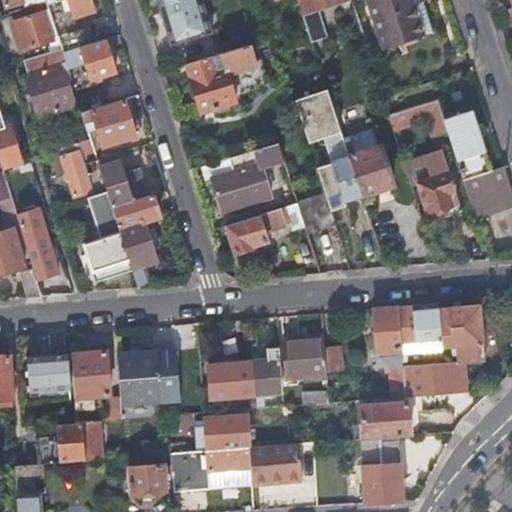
[(49,40),(52,50),(61,47),(57,36),(57,35),(49,10),(47,4),(45,0),(44,0),(32,4),(33,7),(35,13),(44,11),(53,39),(49,40)]
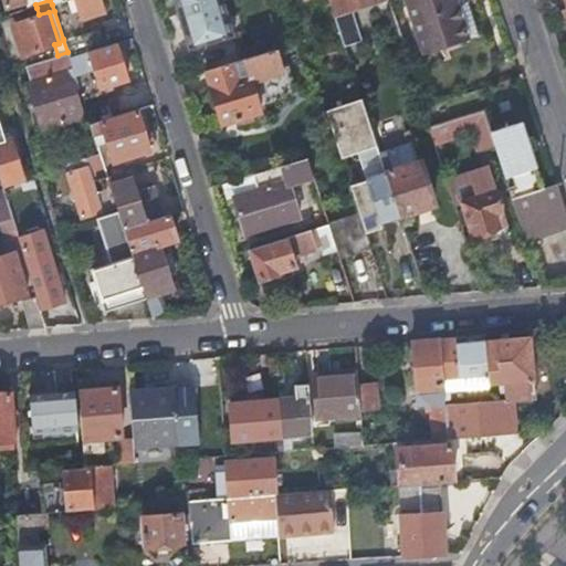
[(50,0),(52,4),(64,0),(73,0),(75,4),(80,17),(91,13),(103,10),(100,0),(50,0)]
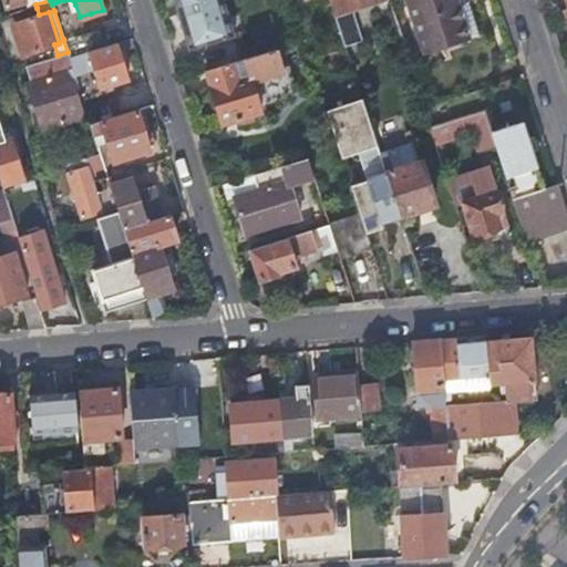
[(73,0),(64,0),(52,4),(54,11),(75,4),(73,0)]
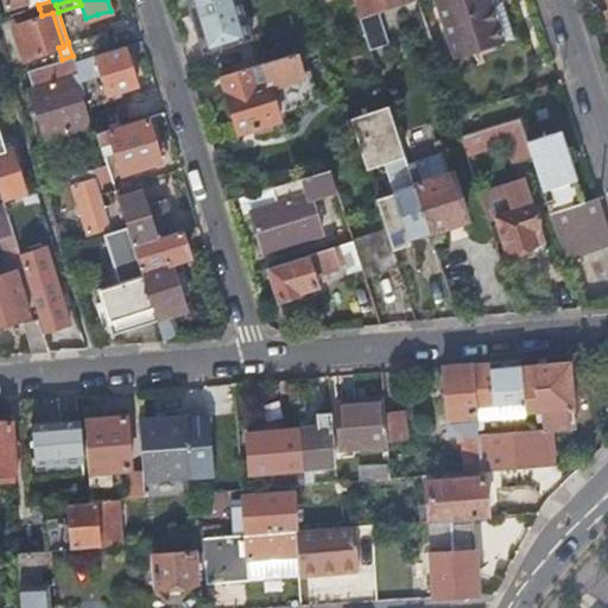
[(185,0),(203,54),(251,38),(239,0),(185,0)]
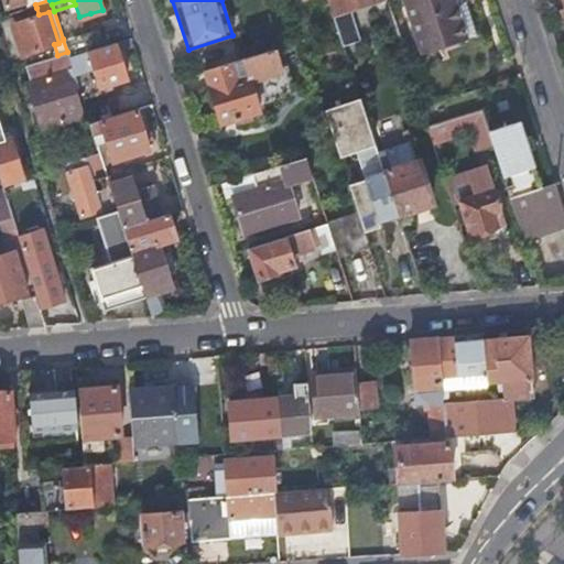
[(378,0),(327,0),(342,44),(358,39),(349,10),(378,0)]
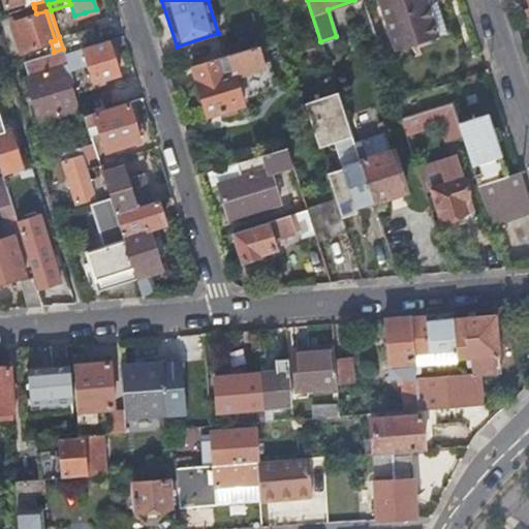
[(379,0),(396,51),(437,37),(427,5),(425,0),(379,0)]
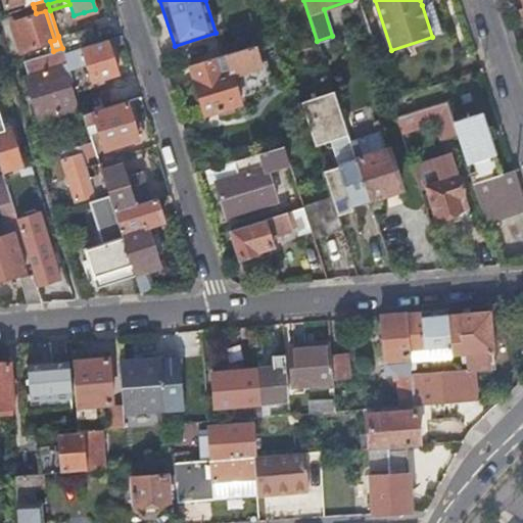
[(422,5),(432,37),(440,34),(430,2),(422,5)]
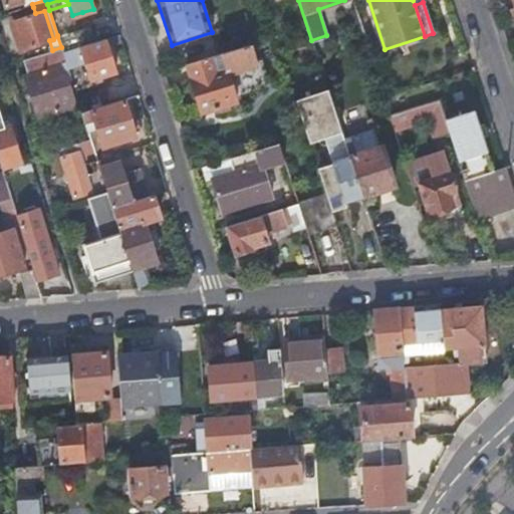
[(20,50),(49,40),(53,39),(44,11),(35,13),(11,21),(14,31),(15,36),(11,37),(16,53),(20,52),(20,50)]
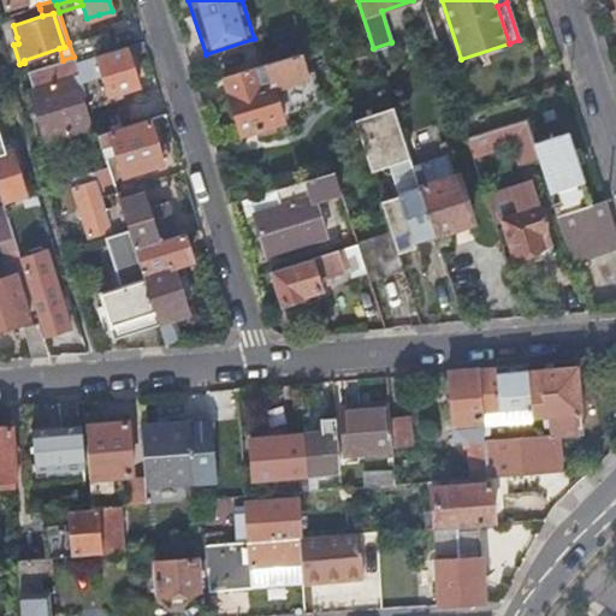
[(69,43),(73,57),(75,57),(76,61),(94,55),(106,52),(104,42),(101,34),(69,43)]
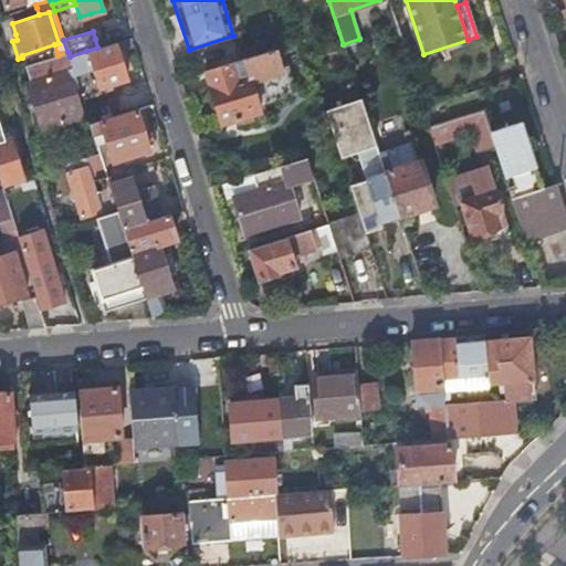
[(308,56),(303,39),(273,49),(279,65),(308,56)]
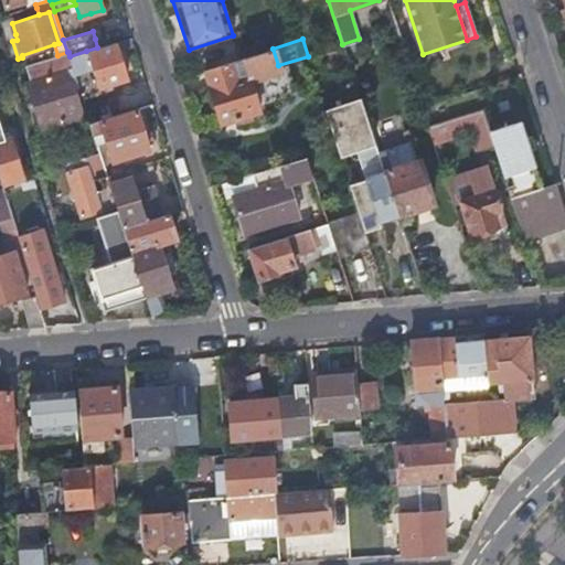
[(70,56),(75,75),(92,70),(98,87),(109,84),(127,78),(115,42),(97,48),(86,51),(70,56)]
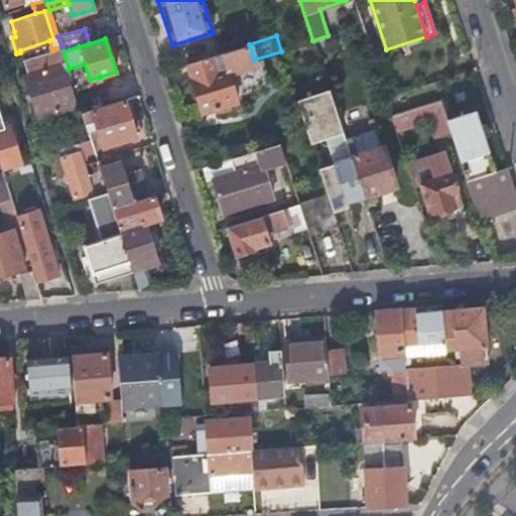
[(254,59),(249,44),(187,63),(188,69),(202,113),(236,102),(229,74),(256,66),(254,59)]
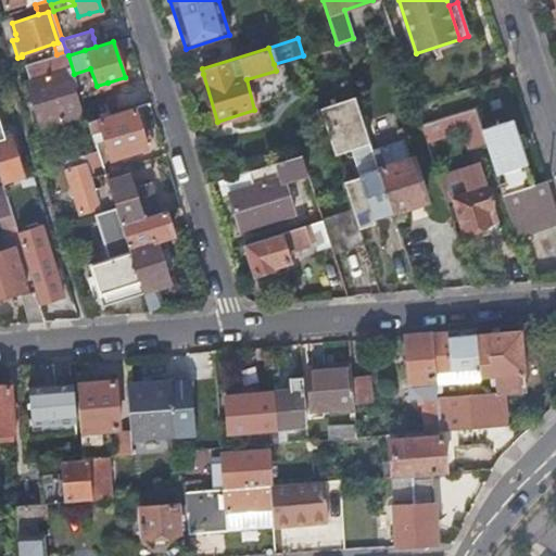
[(57,54),(52,55),(58,72),(43,76),(27,81),(41,126),(52,123),(80,114),(72,87),(77,86),(74,74),(68,55),(67,51),(66,51),(57,54)]
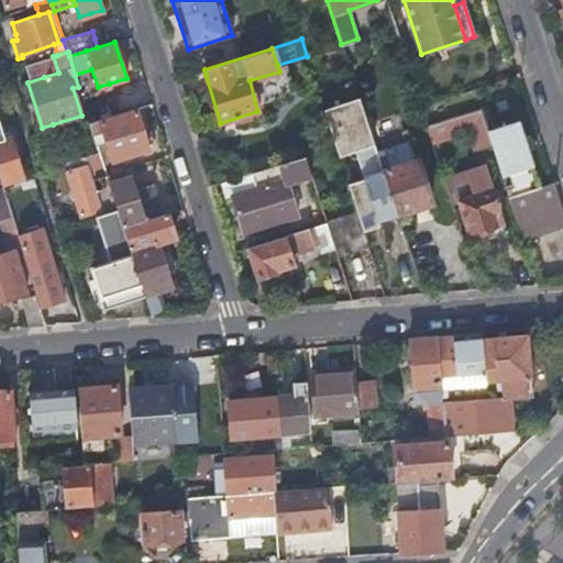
[(21,84),(28,83),(23,68),(12,72),(15,86),(21,84)]
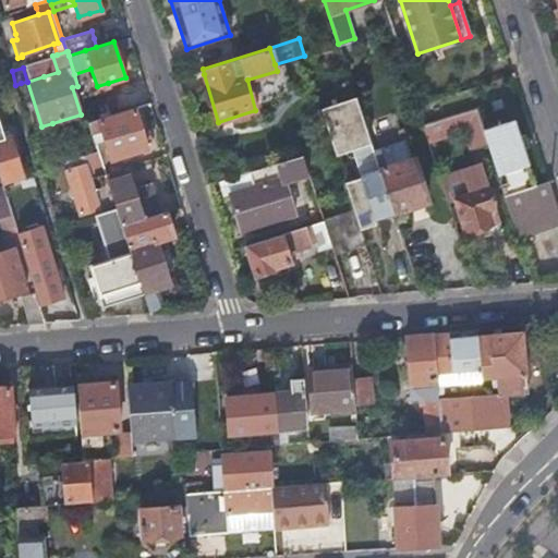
[(359,106),(355,97),(337,102),(320,108),(336,155),(352,149),(360,176),(343,181),(349,196),(359,228),(375,222),(374,217),(392,210),(373,148),(359,106)]
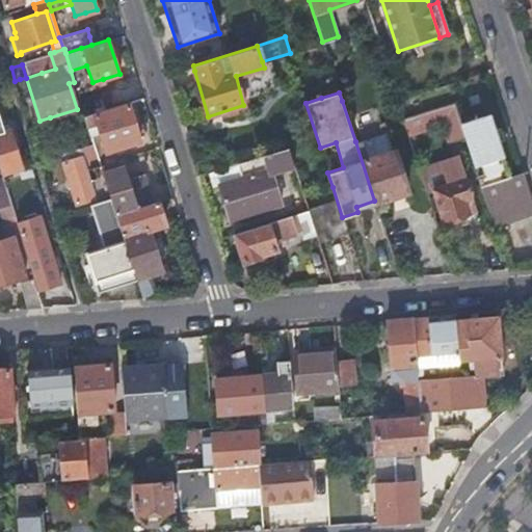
[(84,115),(87,125),(97,122),(98,127),(94,129),(96,134),(100,133),(106,151),(140,141),(128,102),(84,115)]
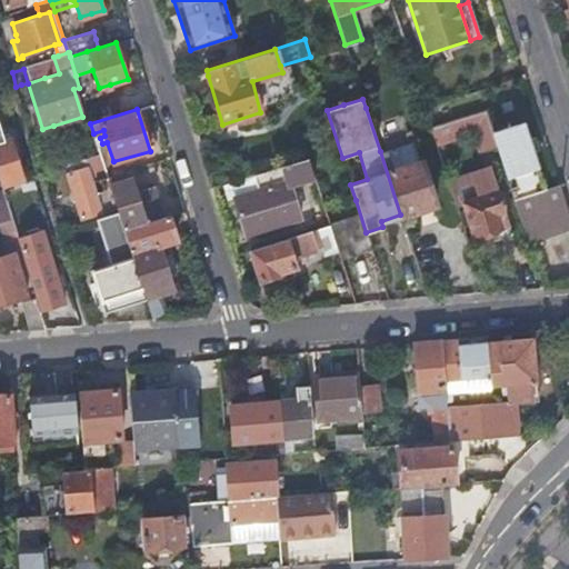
[(485,111),(431,128),(435,140),(446,137),(448,141),(453,140),(452,135),(470,129),(476,148),(495,142),(491,132),(485,111)]
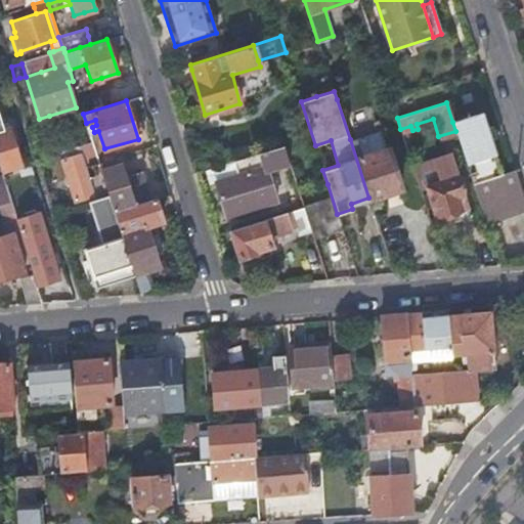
[(523,210),(523,199),(515,170),(501,174),(482,112),(452,122),(455,131),(485,223),(523,210)]
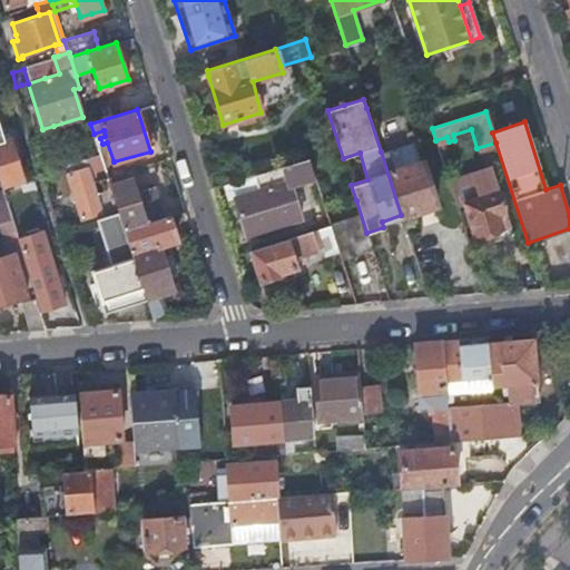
[(0,182),(1,186),(22,179),(10,139),(5,141),(0,143),(0,182)]
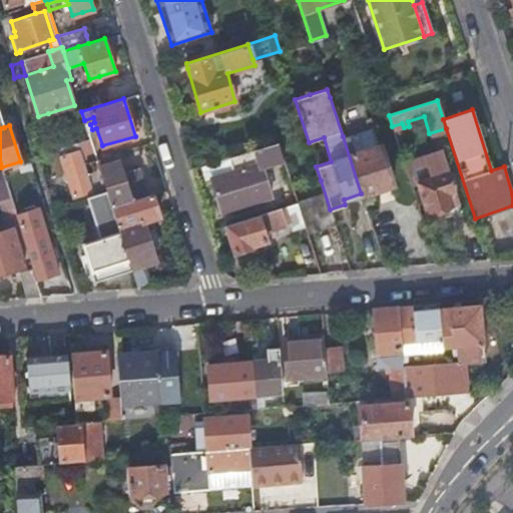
[(373,126),(343,136),(361,193),(393,184),(381,146),(379,147),(373,126)]
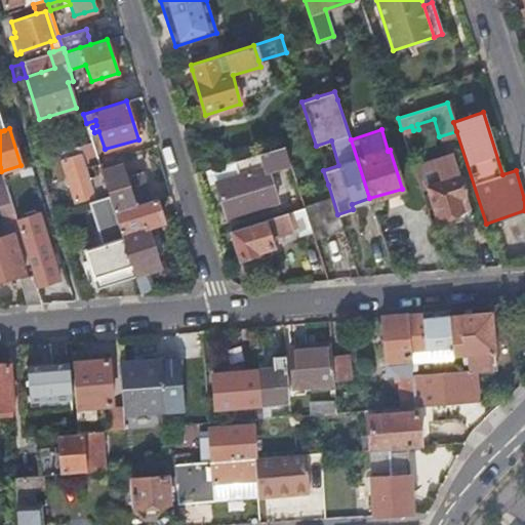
[(92,142),(61,151),(63,160),(62,160),(74,201),(94,195),(85,165),(98,161),(92,142)]
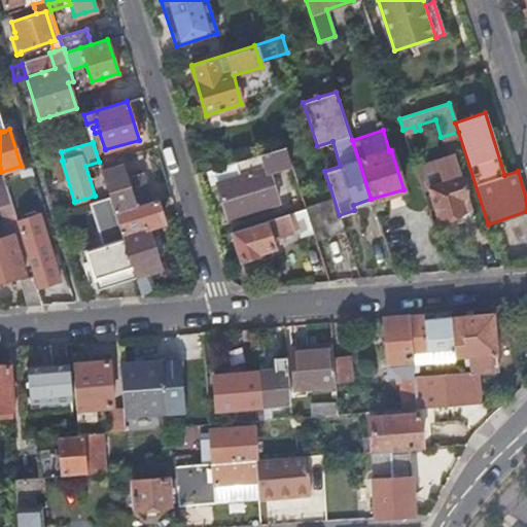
[(270,172),(291,166),(286,146),(235,162),(239,176),(217,183),(227,217),(279,202),(276,191),(280,189),(278,183),(274,185),(270,172)]
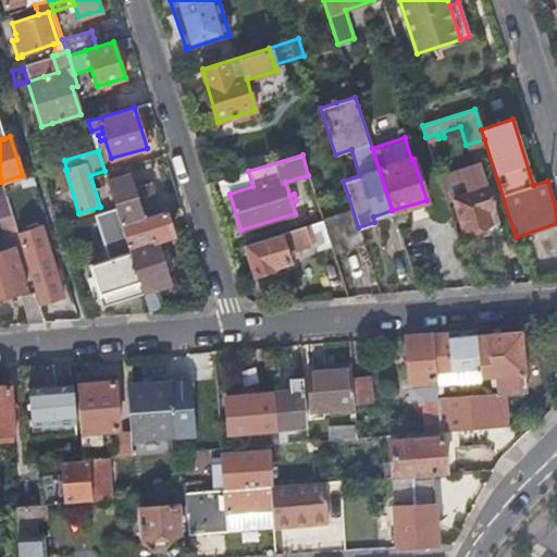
[(438,177),(446,200),(454,198),(465,232),(469,230),(471,238),(499,230),(490,197),(491,197),(490,195),(489,195),(479,164),(438,177)]
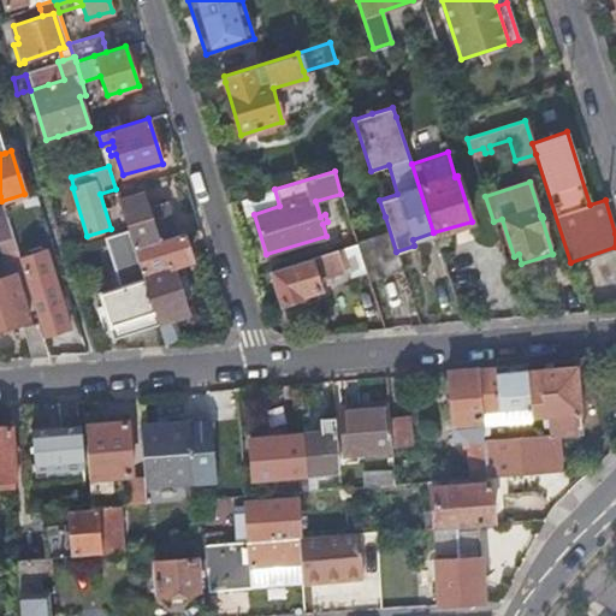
[(142,194),(119,201),(128,229),(134,248),(158,241),(176,235),(165,200),(147,206),(142,194)]
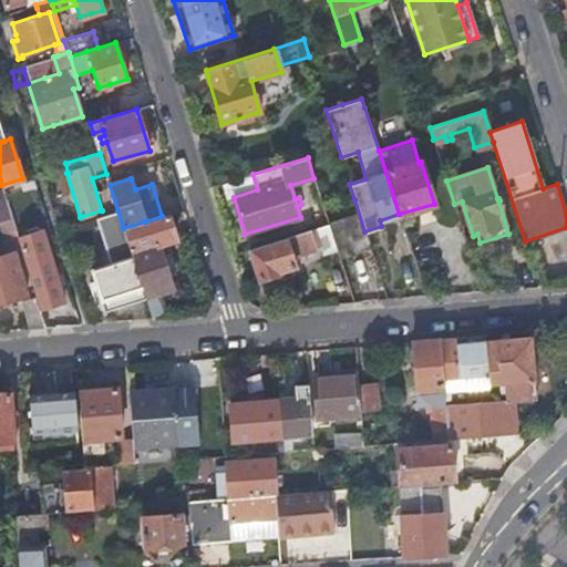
[(0,220),(11,217),(2,189),(0,189),(0,220)]
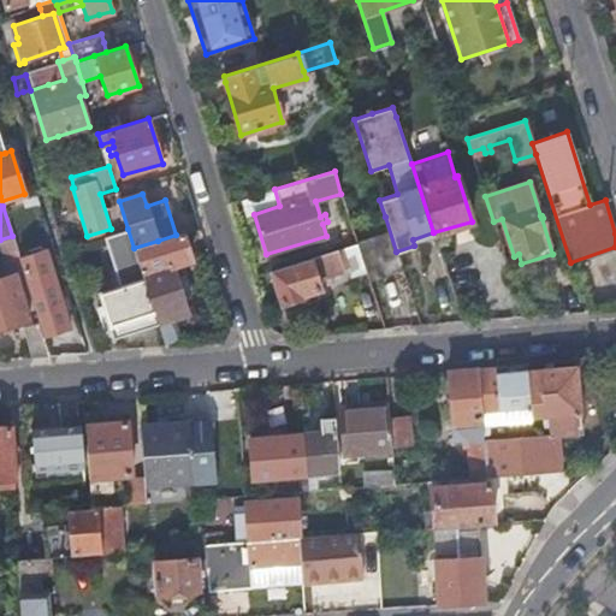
[(368,279),(401,268),(396,252),(385,217),(353,227),(357,243),(366,271),(368,279)]
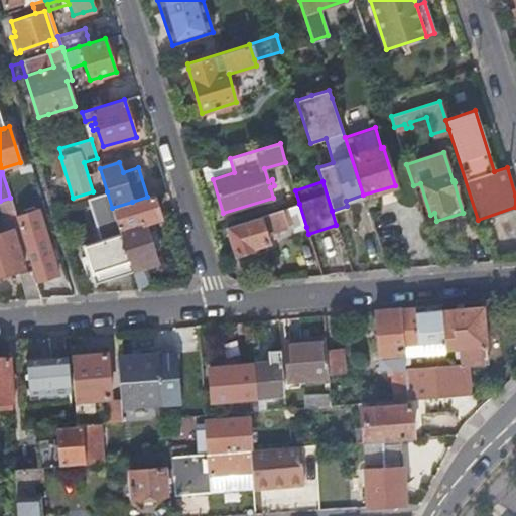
[(88,198),(101,239),(120,233),(118,227),(112,208),(107,191),(88,198)]
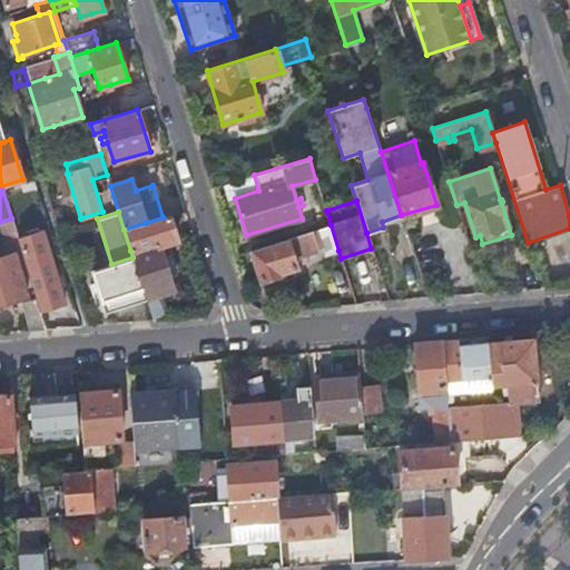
[(169,215),(163,217),(146,223),(124,229),(130,251),(158,242),(159,247),(178,241),(169,215)]
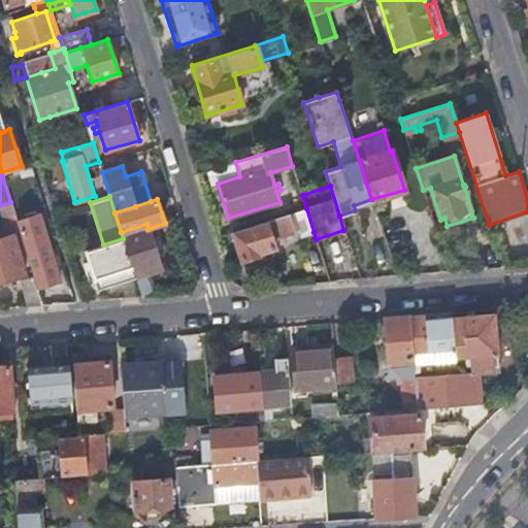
[(12,206),(11,203),(0,206),(0,209),(3,219),(4,223),(9,222),(11,227),(18,225),(12,206)]
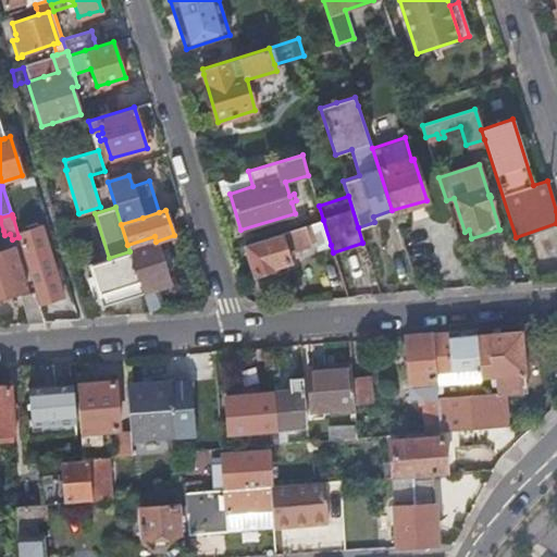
[(331,245),(323,220),(246,245),(255,275),(273,269),(273,268),(291,261),(287,250),(314,242),(317,249),(331,245)]
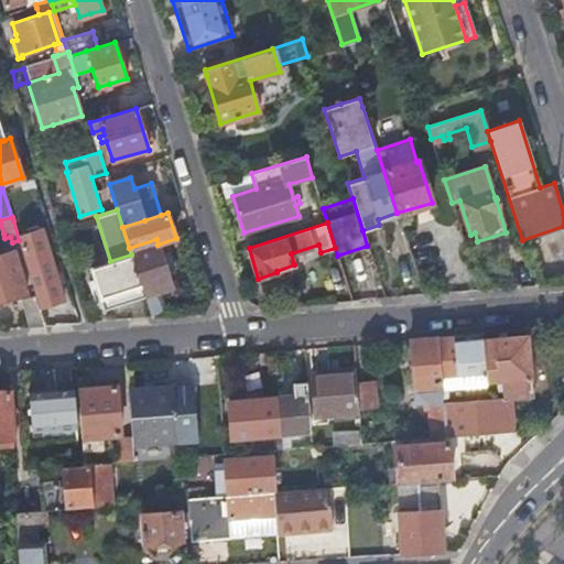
[(171,288),(158,245),(156,239),(129,248),(131,255),(144,295),(150,315),(167,310),(165,304),(159,306),(153,293),(171,288)]
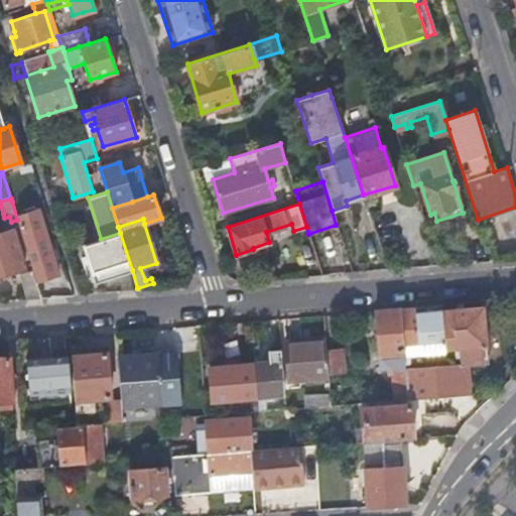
[(32,269),(36,280),(57,273),(41,222),(35,223),(30,225),(20,228),(32,269)]
